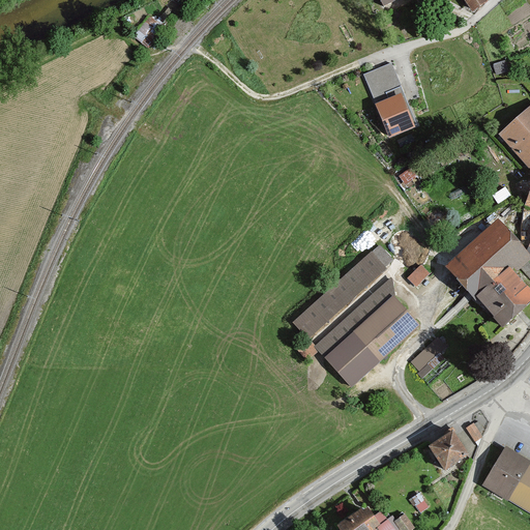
[(381,0),(388,13),(413,0),(381,0)]
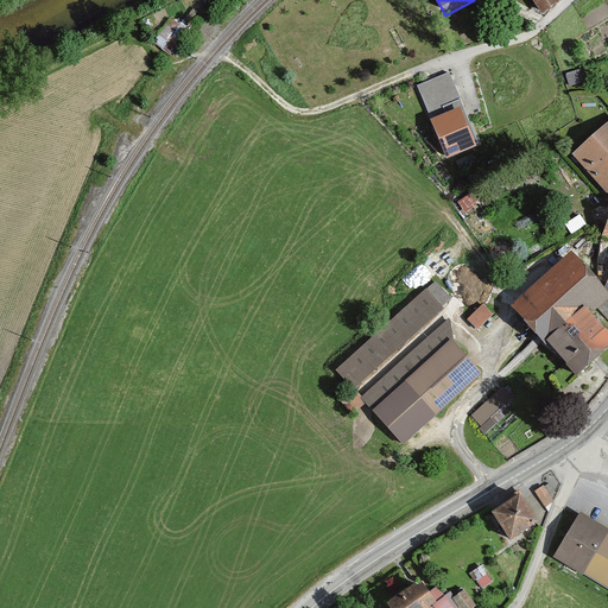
[(557,0),(532,0),(544,14),(559,2),(557,0)]
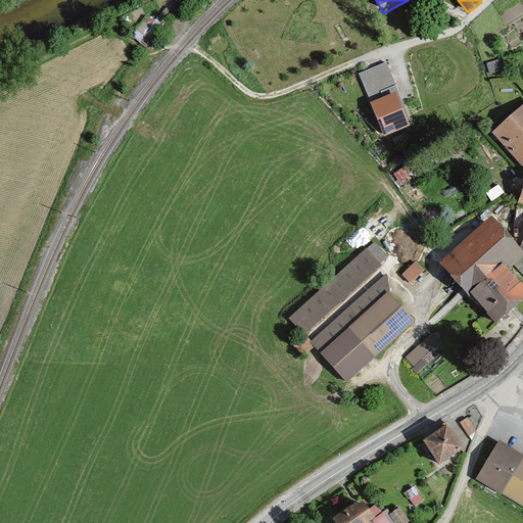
[(411,123),(385,62),(359,74),(384,134),(411,123)]
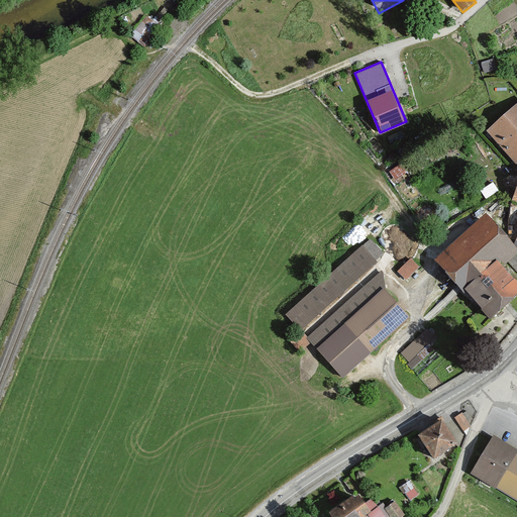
[(516,104),(487,132),(516,164),(516,163),(516,104)]
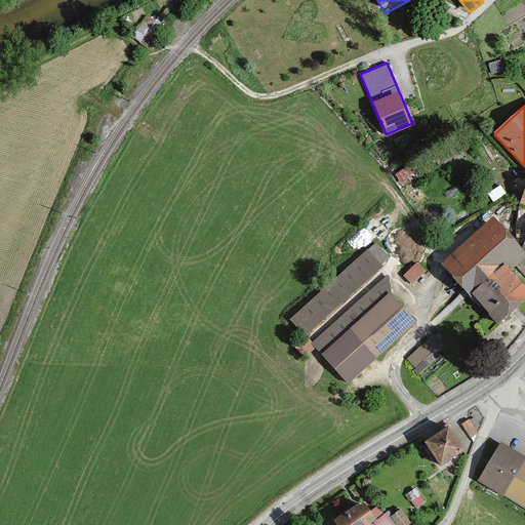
[(491,192),(495,199),(507,193),(502,185),(491,192)]
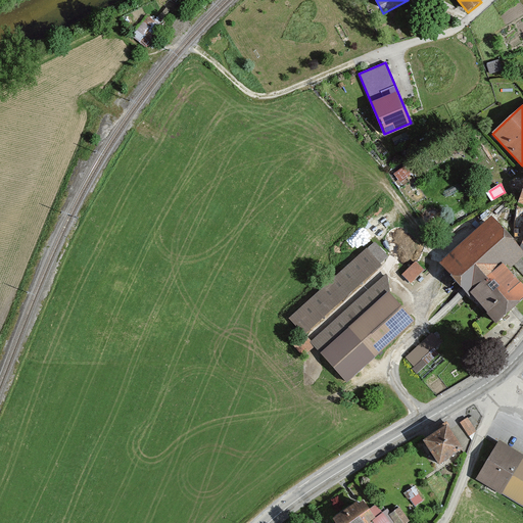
[(522,249),(490,215),(439,262),(496,323),(522,297),(522,278),(511,265),(522,253),(522,249)]
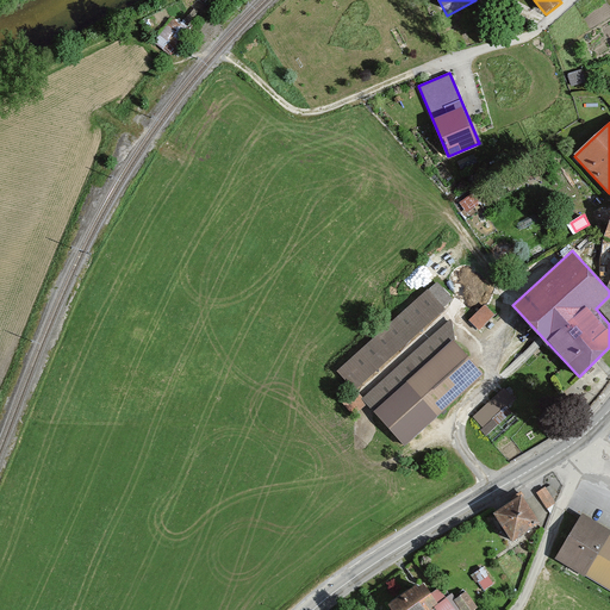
[(449,296),(434,279),(334,367),(405,443),(485,373),(450,337),(449,296)]
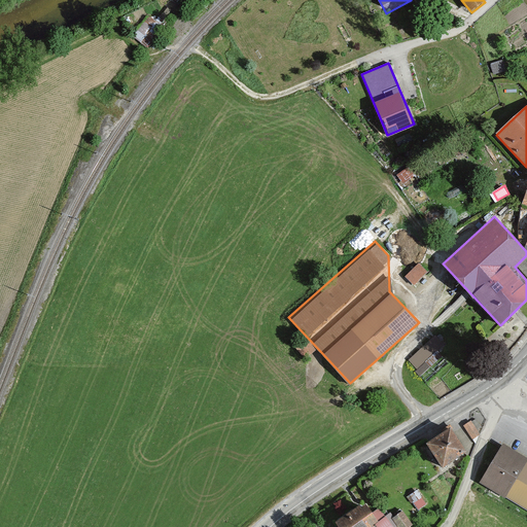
[(420,261),(407,276),(415,284),(428,269),(420,261)]
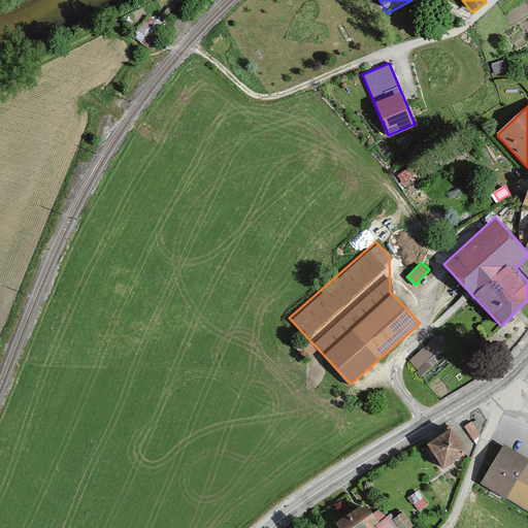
[(409,359),(423,374),(446,355),(442,351),(449,345),(438,334),(409,359)]
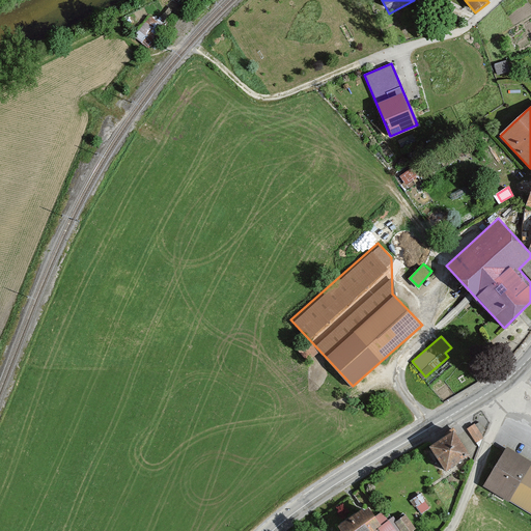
[(474,424),(468,428),(476,442),(483,438),(474,424)]
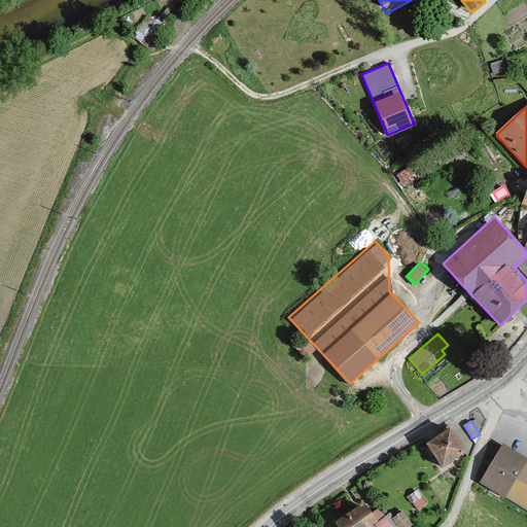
[(466,454),(451,427),(426,443),(443,468),(466,454)]
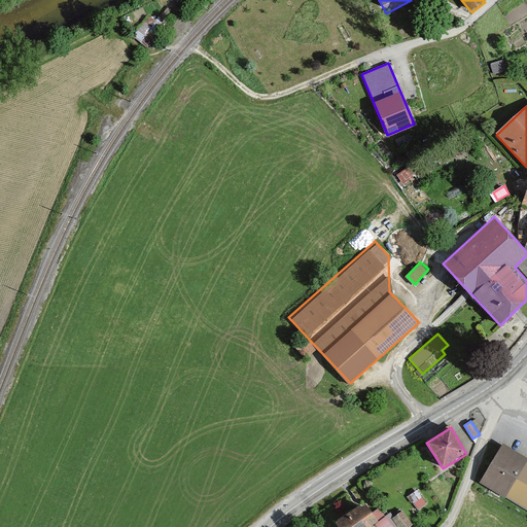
[(526,459),(507,449),(483,486),(526,512),(526,459)]
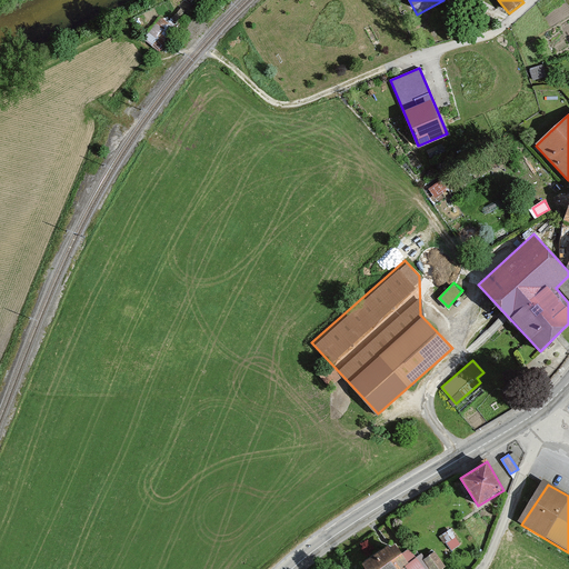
[(452,527),(441,535),(452,549),(463,542),(452,527)]
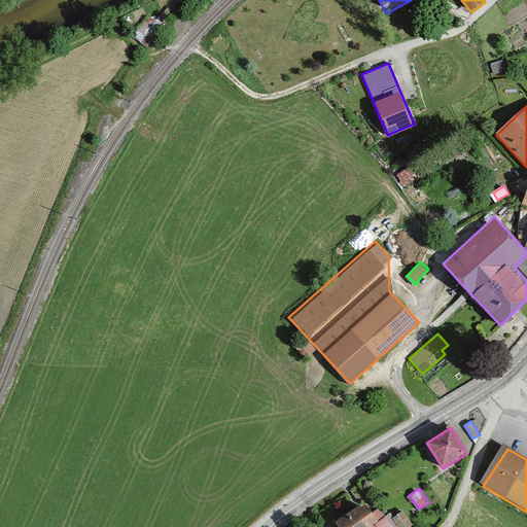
[(369,526),(379,521),(365,501),(339,520),(343,526),(369,526)]
